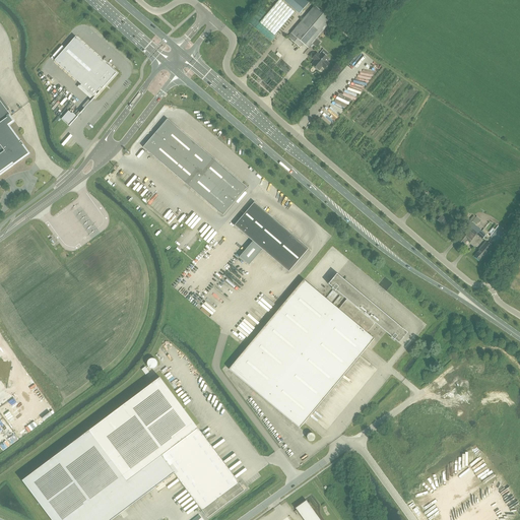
[(281,0),(278,0),(260,22),(274,36),(296,11),(281,0)]
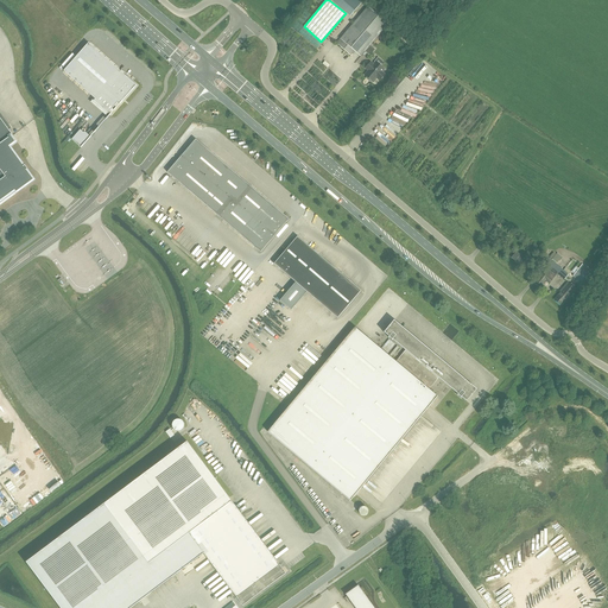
[(359,0),(331,0),(350,17),(362,2),(359,0)]
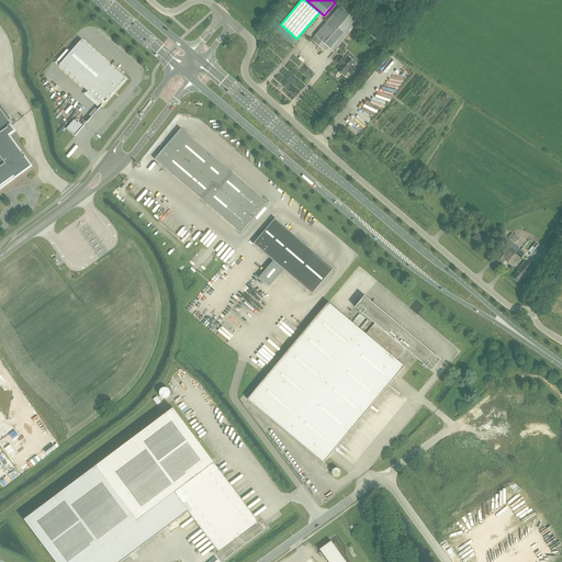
[(315,36),(311,40),(324,52),(327,47),(334,52),(359,22),(340,7),(315,36)]
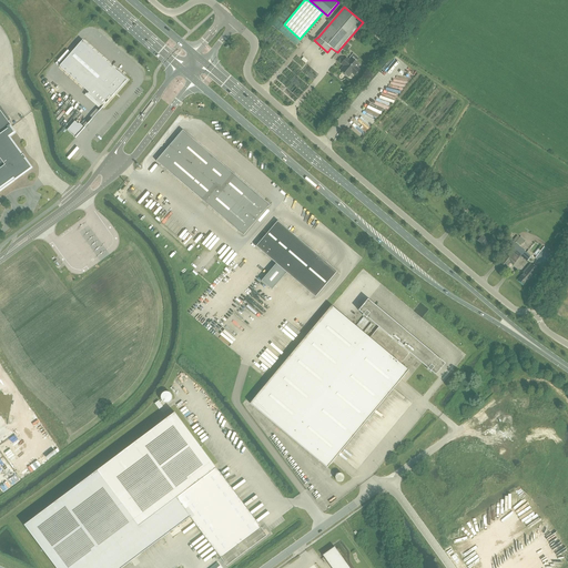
[(89,93),(88,94),(101,107),(111,95),(112,97),(128,80),(82,40),(60,67),(89,93)]
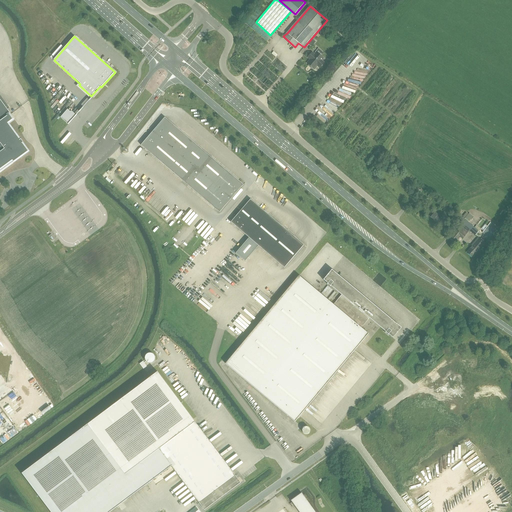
[(311,59),(307,63),(309,64),(308,66),(311,68),(312,68),(314,69),(317,66),(319,68),(324,62),(322,60),(323,58),(316,52),(315,54),(312,52),(308,58),(309,57),(311,59)]
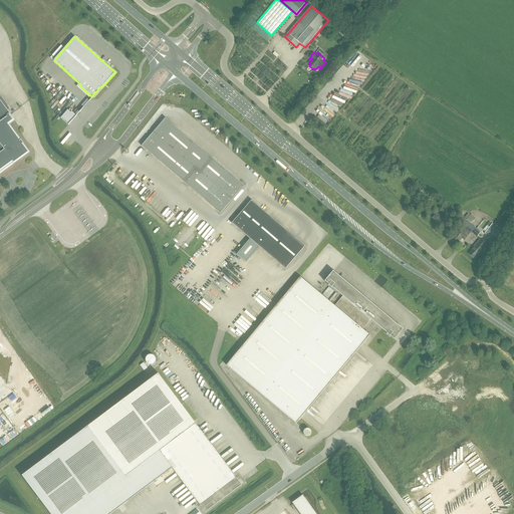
[(0,172),(20,158),(24,155),(24,156),(25,156),(26,156),(26,155),(27,155),(27,154),(26,154),(28,153),(7,123),(14,119),(15,120),(0,99),(0,172)]
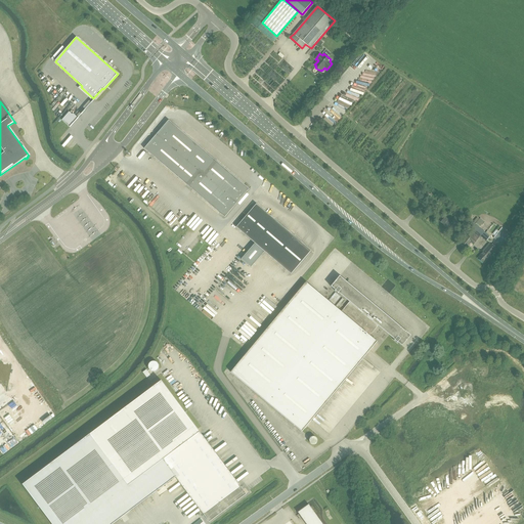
[(144,148),(178,177),(206,202),(225,218),(249,189),(230,173),(202,148),(169,120),(144,148)]
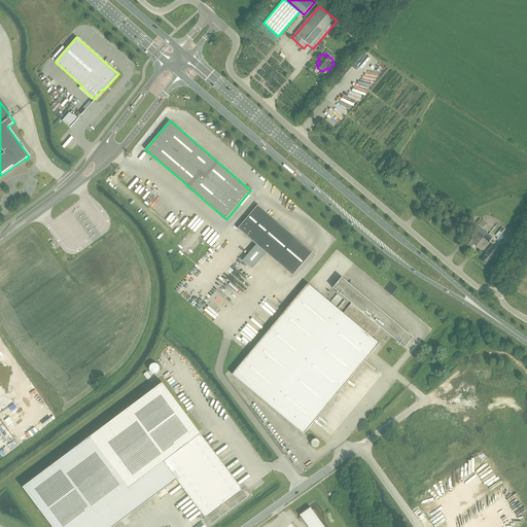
[(429,194),(425,198),(430,202),(434,197),(429,194)]
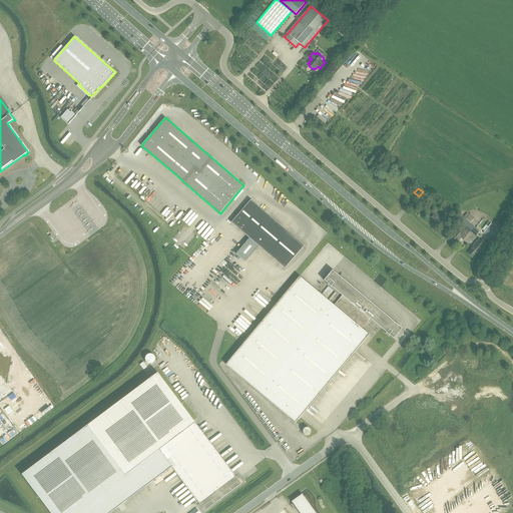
[(248,237),(269,214),(250,199),(231,222),(248,237)]
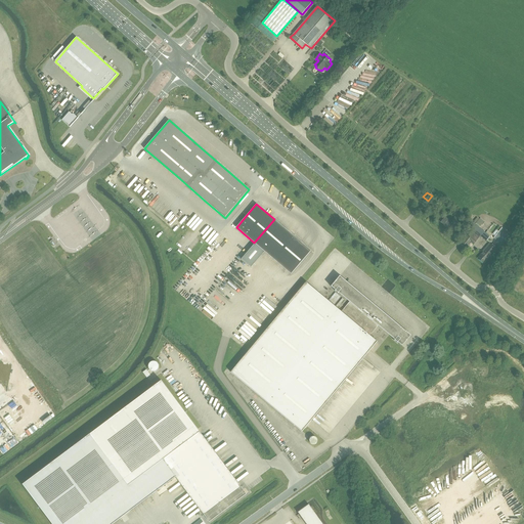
[(448,220),(444,217),(441,222),(447,227),(450,222),(451,221),(449,219),(448,220)]
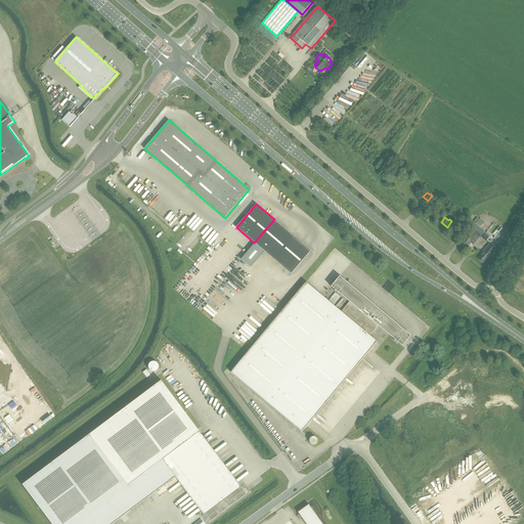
[(272,259),(293,235),(274,219),(254,243),(272,259)]
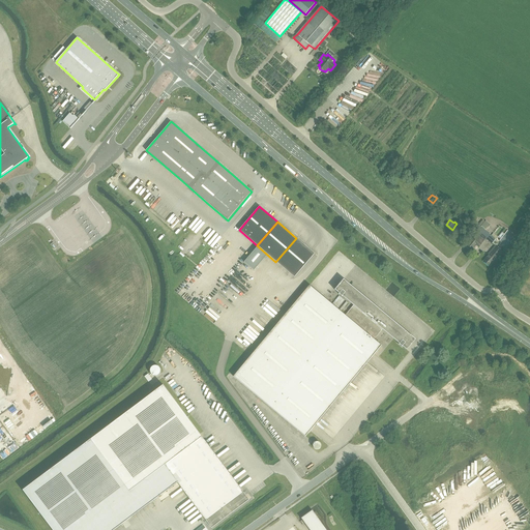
[(478,225),(475,229),(478,232),(466,246),(471,251),(475,244),(478,247),(486,238),(492,243),(495,239),(484,230),(480,226),(478,225)]
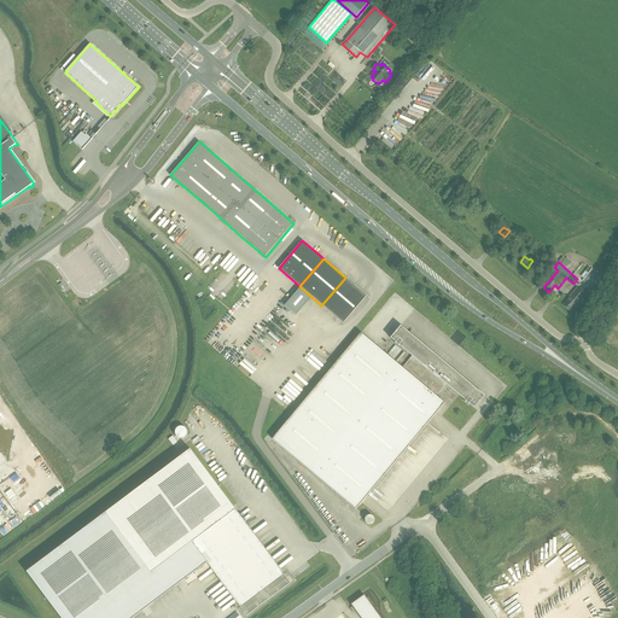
[(592,268),(582,281),(594,290),(604,278),(592,268)]
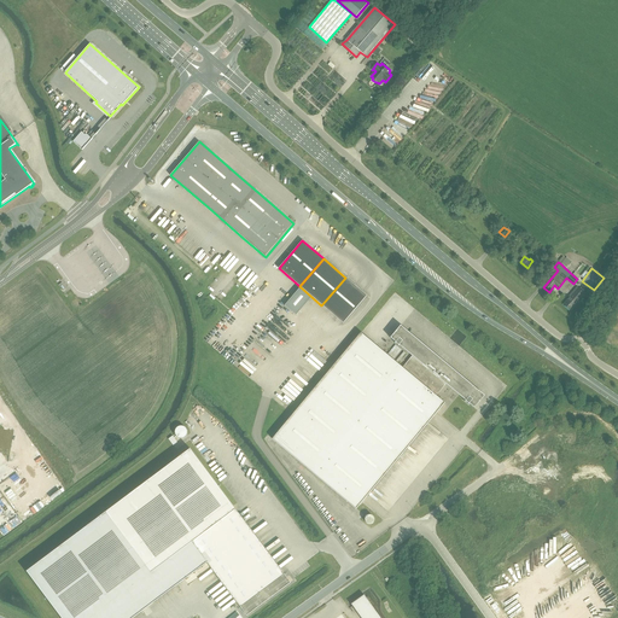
[(345,278),(321,305),(343,324),(367,296),(345,278)]
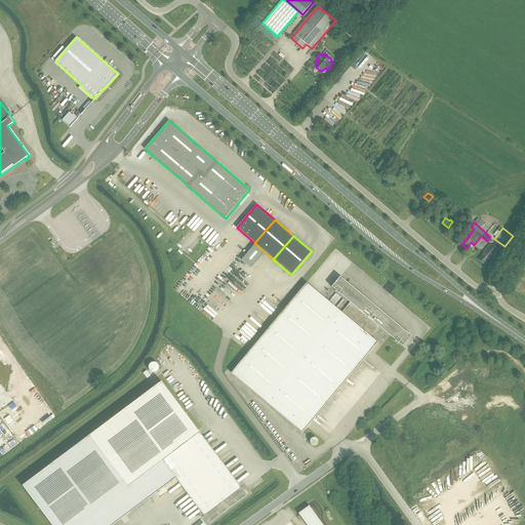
[(490,258),(497,250),(490,244),(482,252),(483,253),(479,258),(484,264),(490,257),(490,258)]
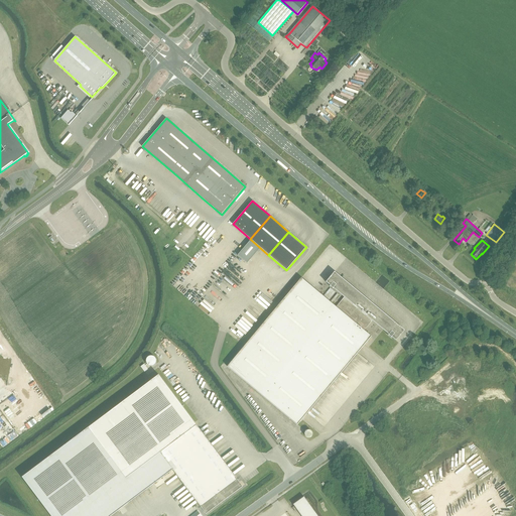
[(333,288),(344,297),(336,306),(301,277),(227,366),(297,425),(371,337),(364,331),(372,320),(389,335),(388,336),(391,338),(392,337),(396,341),(404,331),(335,272),(326,282),(331,286),(330,286),(333,289),(333,288)]
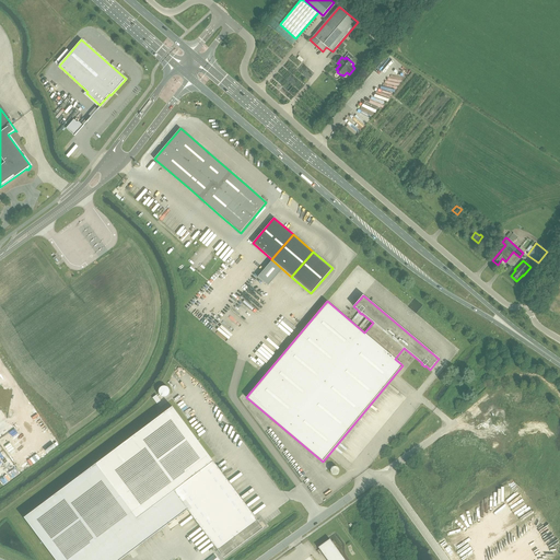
[(173,407),(96,464),(23,520),(53,559),(120,559),(168,524),(172,527),(190,513),(222,556),(261,526),(173,407)]
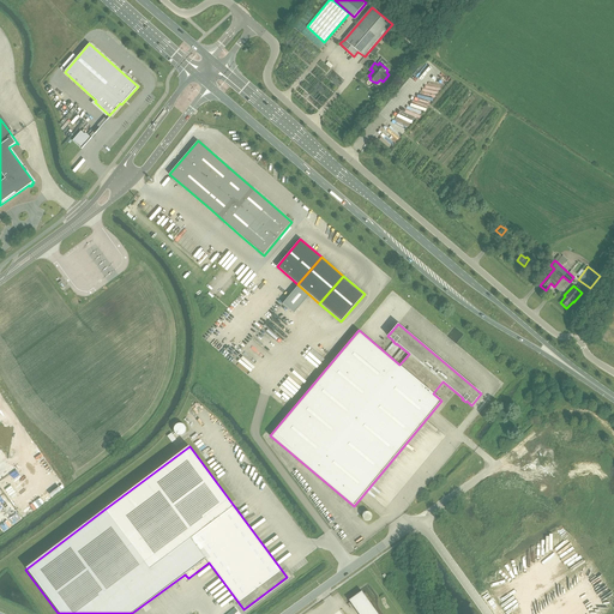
[(366,521),(368,521),(369,519),(371,519),(372,518),(372,516),(372,515),(372,513),(371,512),(369,511),(368,511),(366,511),(365,511),(363,512),(362,513),(362,516),(362,517),(363,518),(365,519),(366,521)]
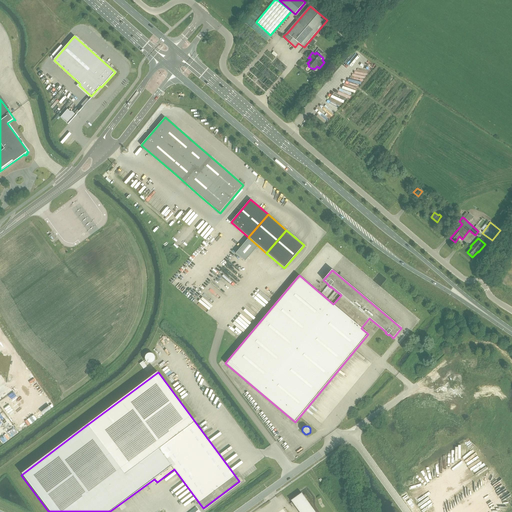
[(292,502),(299,511),(315,511),(302,493),(300,494),(291,500),(292,502)]
